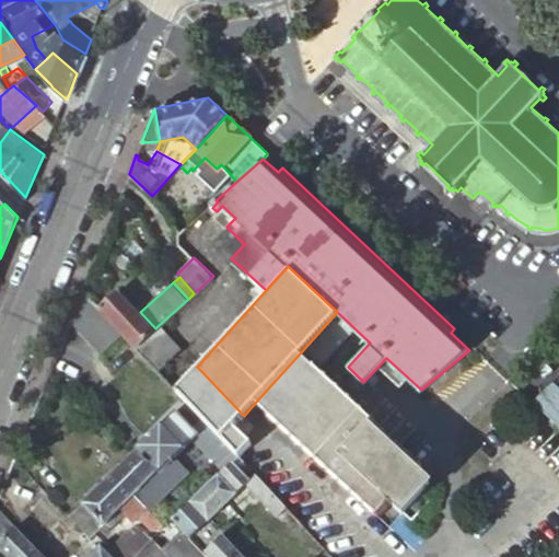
[(100,305),(83,287),(71,315),(81,326),(102,308),(100,305)]
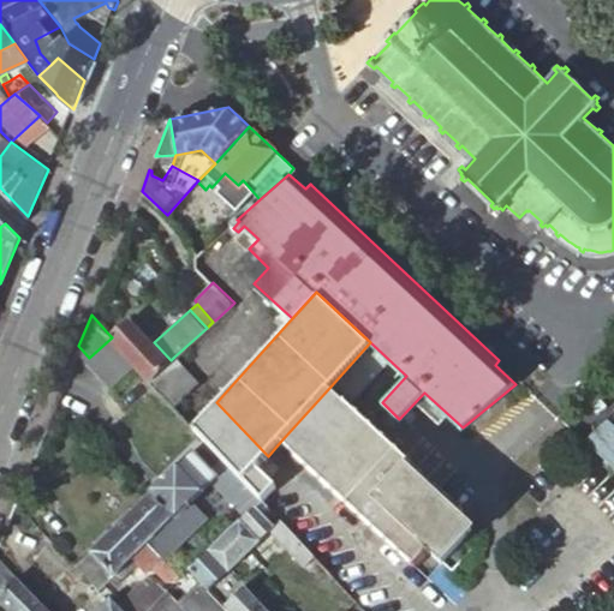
[(129,316),(109,335),(112,337),(127,354),(150,378),(171,360),(154,342),(129,316)]
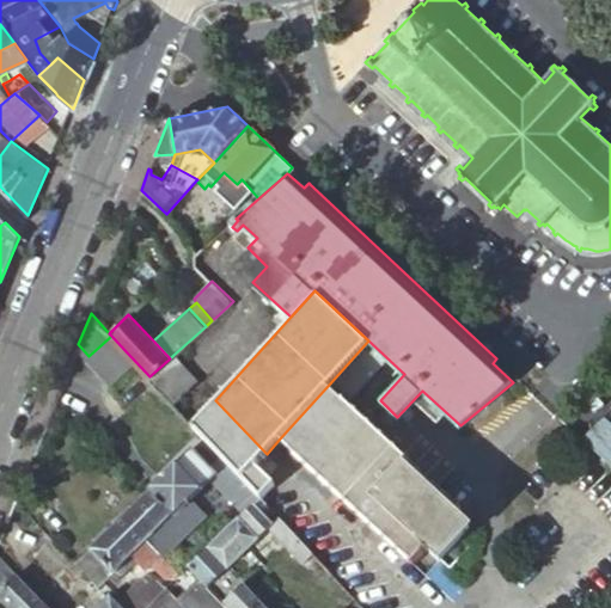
[(127,352),(111,336),(89,356),(105,373),(127,352)]
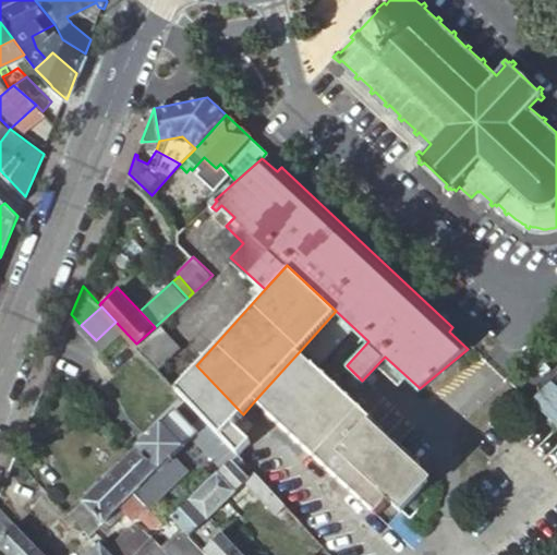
[(155,327),(136,344),(158,369),(179,348),(158,324),(155,327)]
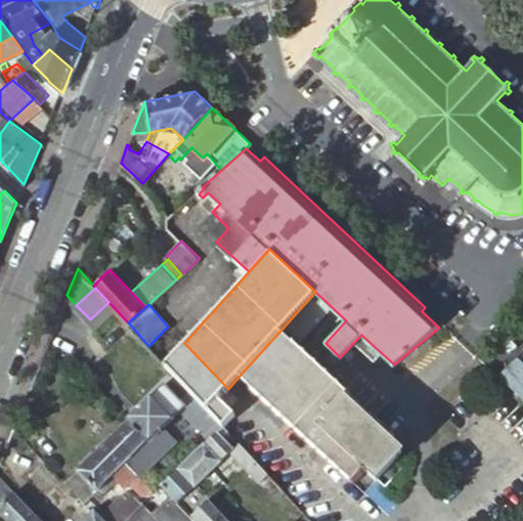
[(280,331),(240,376),(264,399),(291,375),(330,418),(354,397),(280,331)]
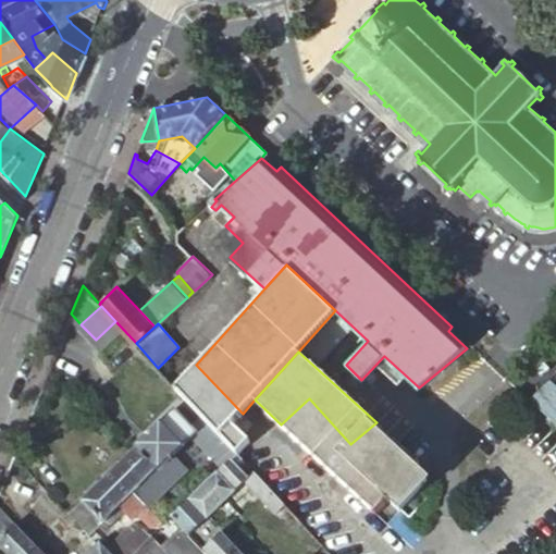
[(213,426),(237,453),(251,439),(235,422),(243,414),(196,365),(176,386),(201,414),(213,426)]
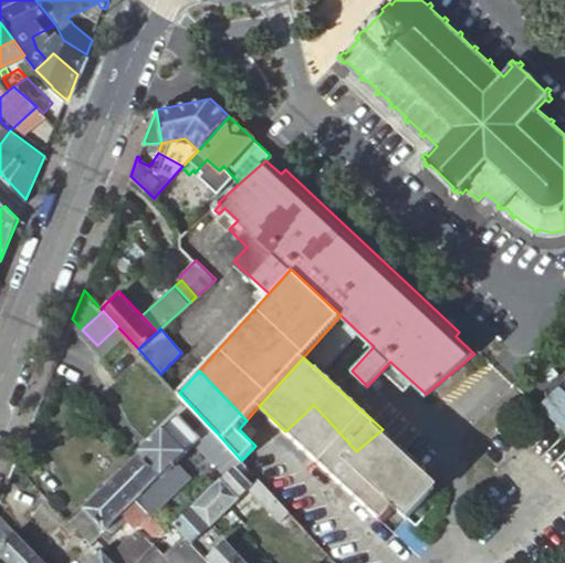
[(564,394),(556,386),(539,405),(564,430),(564,394)]
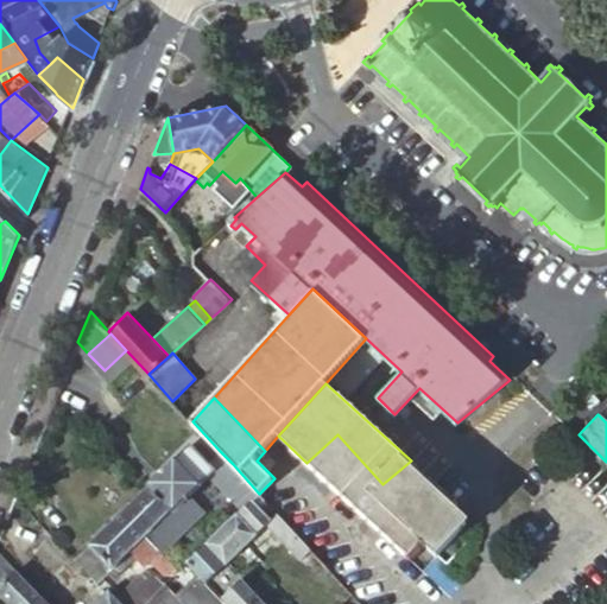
[(442,547),(383,484),(337,434),(307,463),(411,557),(424,542),(437,553),(442,547)]
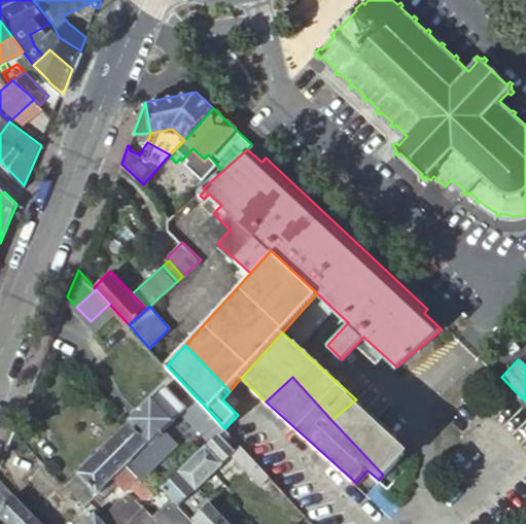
[(129,419),(130,421),(149,441),(128,462),(142,477),(178,442),(166,428),(183,411),(188,406),(182,399),(166,383),(129,419)]
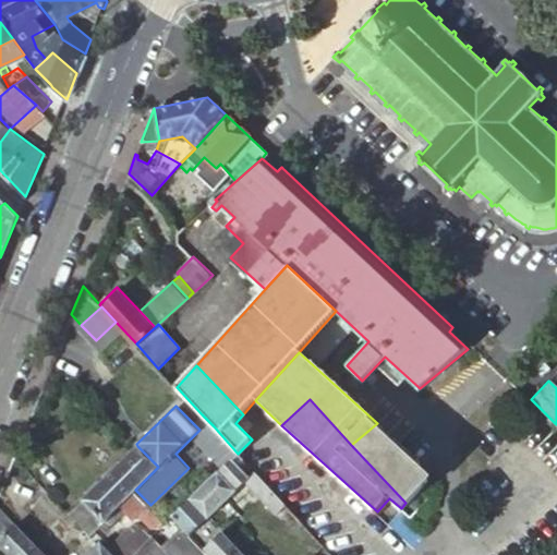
[(202,414),(193,423),(200,430),(194,435),(223,467),(228,462),(238,454),(214,426),(202,414)]
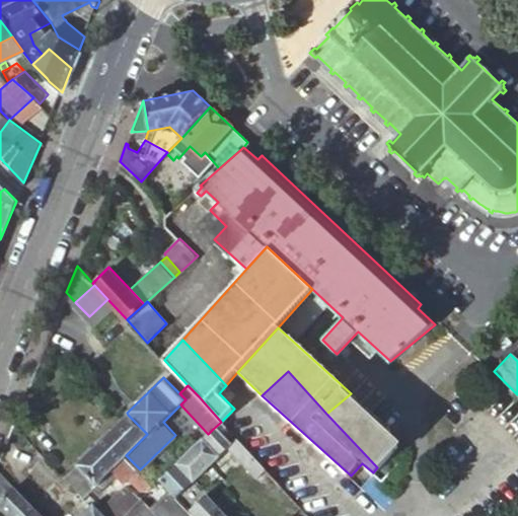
[(391,432),(351,393),(326,414),(377,467),(398,443),(388,434),(391,432)]
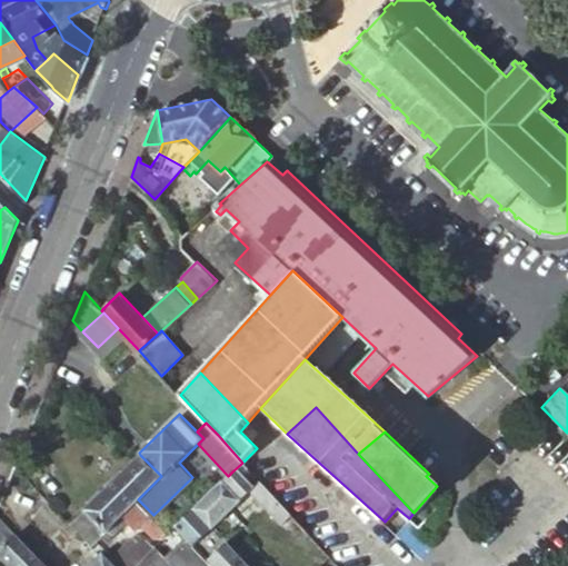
[(69,524),(90,546),(100,535),(106,540),(126,522),(133,530),(140,524),(153,537),(160,538),(168,530),(153,515),(138,499),(161,476),(140,455),(69,524)]
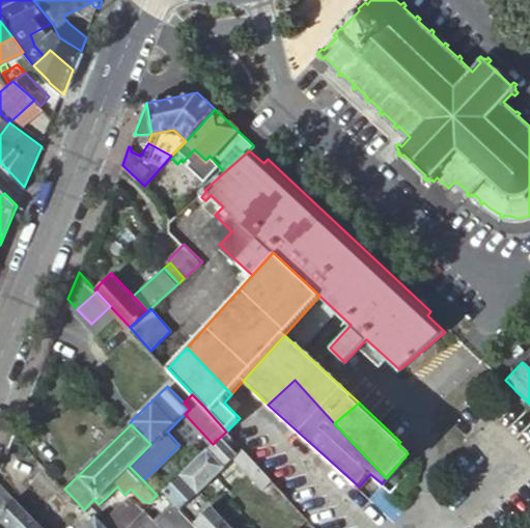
[(207,449),(224,467),(232,456),(242,447),(232,438),(226,432),(217,440),(213,444),(207,449)]
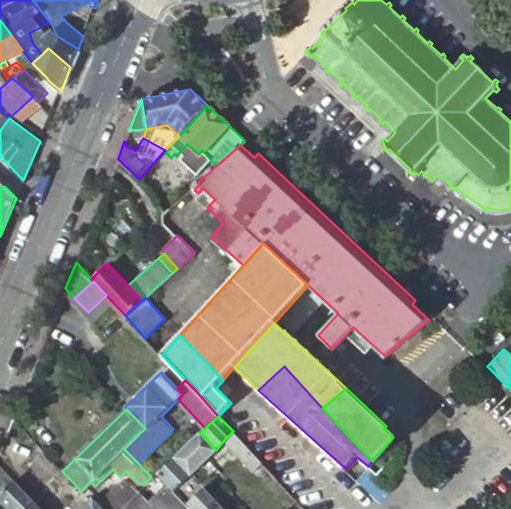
[(270,470),(233,431),(224,440),(239,455),(261,478),(270,470)]
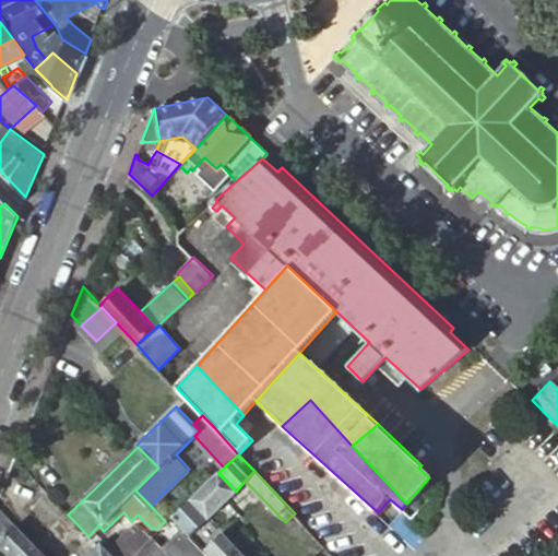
[(226,499),(236,492),(218,473),(191,500),(209,518),(211,516),(226,499)]
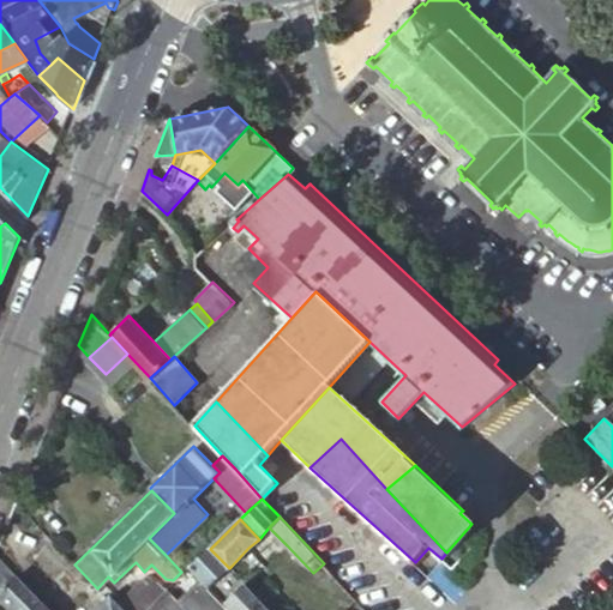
[(229,568),(210,549),(191,567),(196,572),(209,586),(229,568)]
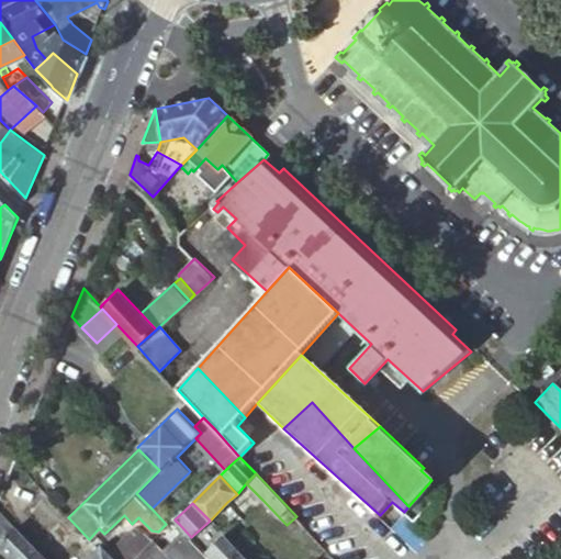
[(0,514),(0,541),(14,529),(0,514)]
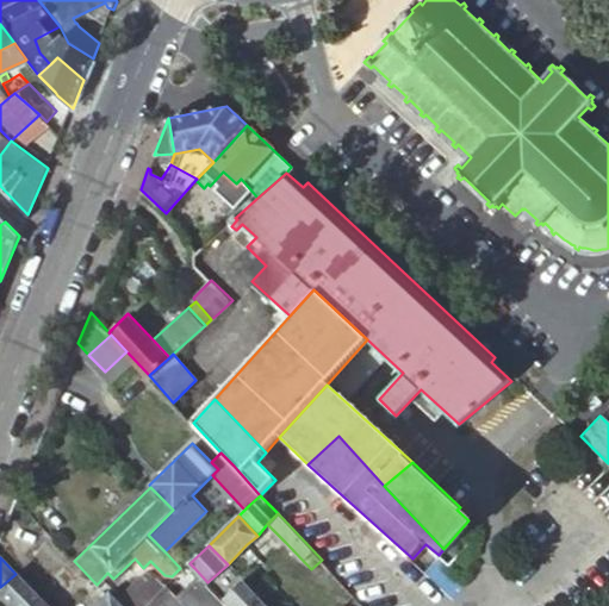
[(186,568),(182,570),(179,574),(188,585),(196,578),(190,572),(186,568)]
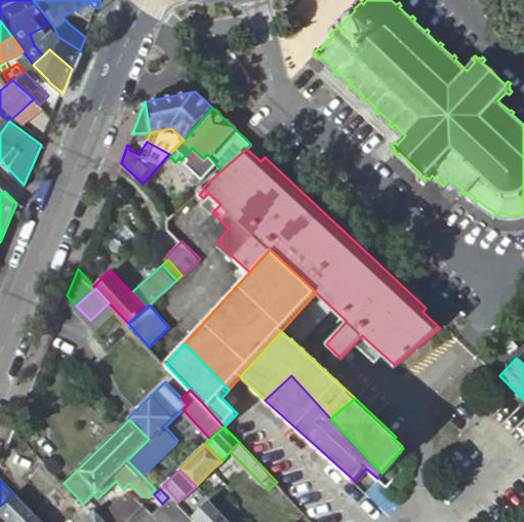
[(91,513),(99,521),(126,521),(144,506),(130,493),(122,495),(103,514),(89,500),(84,505),(91,513)]
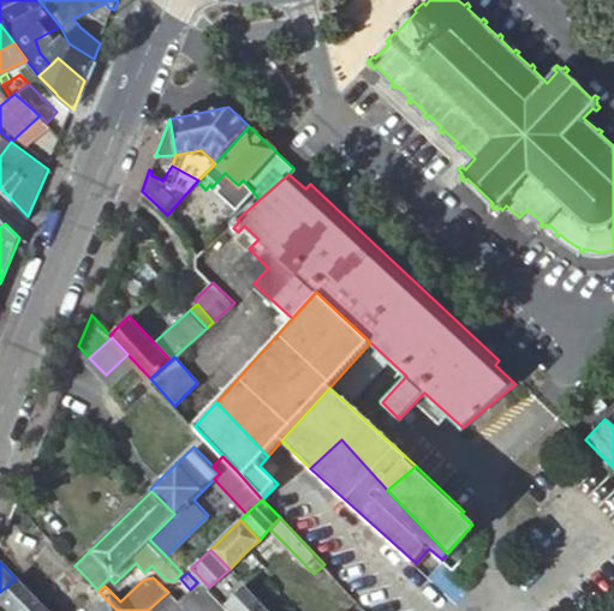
[(47,610),(16,579),(0,592),(0,599),(11,610),(47,610)]
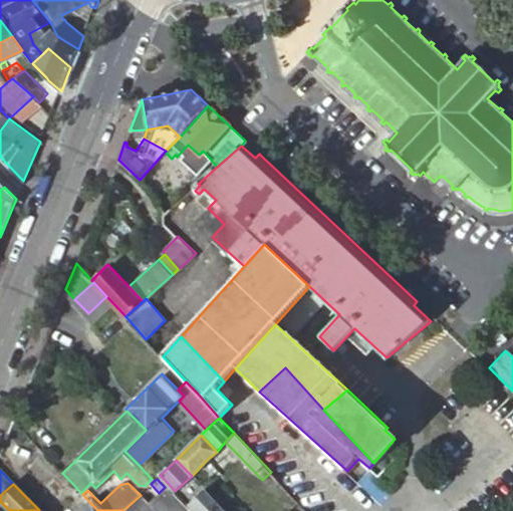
[(206,489),(189,505),(194,510),(212,510),(220,504),(206,489)]
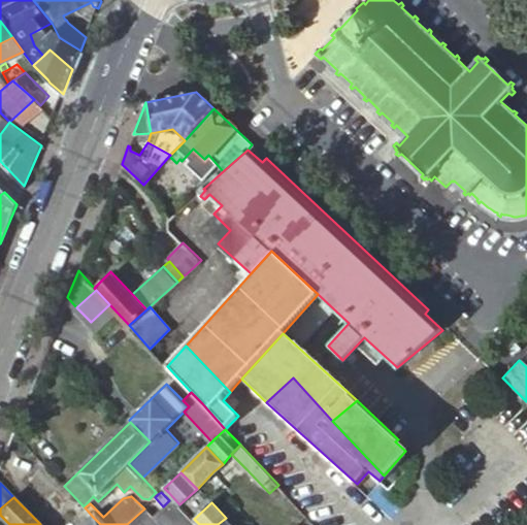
[(81,524),(100,524),(92,516),(81,524)]
